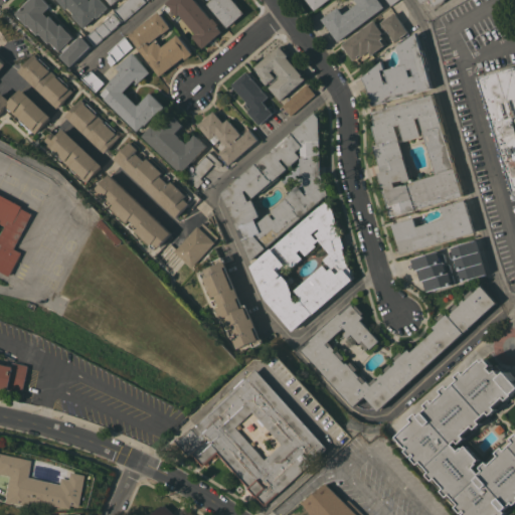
[(71,65),(61,55),(63,52),(60,49),(60,50),(50,40),(49,41),(39,32),(38,34),(28,24),(24,20),(23,21),(21,19),(22,18),(20,16),(19,17),(17,15),(18,14),(16,13),(19,10),(18,9),(20,7),(21,8),(29,0),(46,0),(51,5),(44,12),(49,17),(50,15),(60,25),(61,24),(74,36),(68,42),(71,45),(81,35),(92,45),(71,65)]
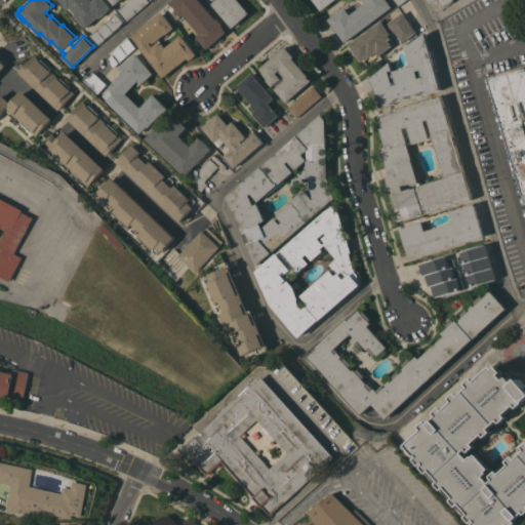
[(99,17),(98,16),(86,28),(74,14),(76,13),(70,7),(69,9),(59,0),(104,0),(111,7),(99,17)]
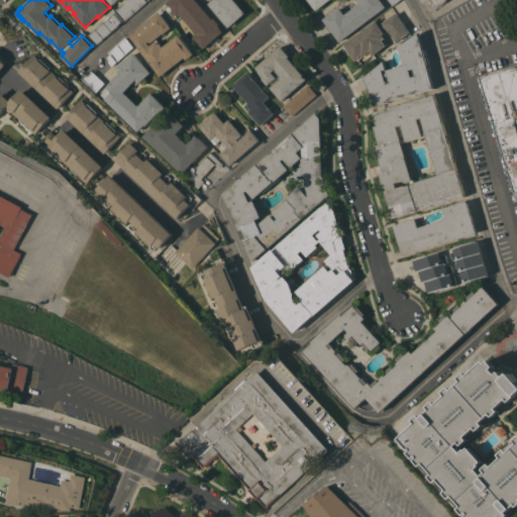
[(146,0),(124,20),(116,11),(128,0),(146,0)]
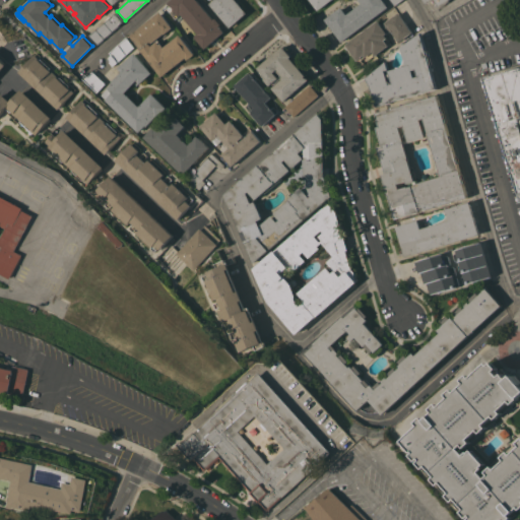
[(197,0),(214,19),(216,17),(221,23),(219,25),(224,31),(205,48),(195,36),(198,33),(182,13),(177,18),(167,6),(170,3),(169,2),(171,0),(197,0)]
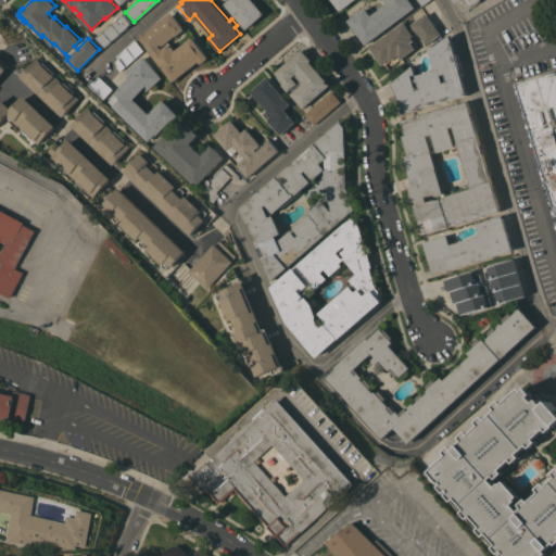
[(247,28),(225,3),(229,0),(255,0),(256,1),(255,1),(265,13),(247,28)]
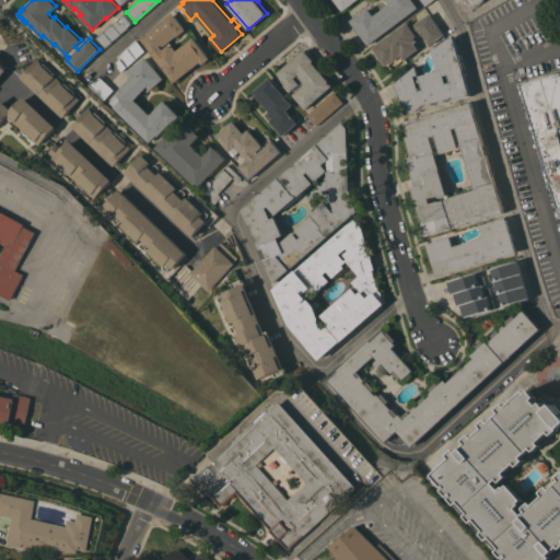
[(356,0),(342,10),(335,0),(356,0)]
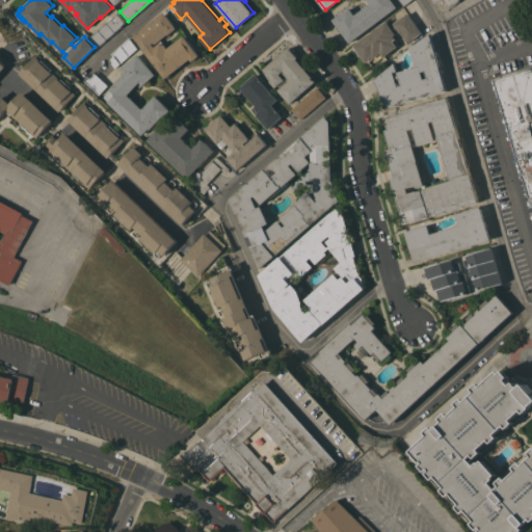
[(350,42),(333,19),(350,6),(355,15),(371,3),(368,0),(393,0),(398,6),(350,42)]
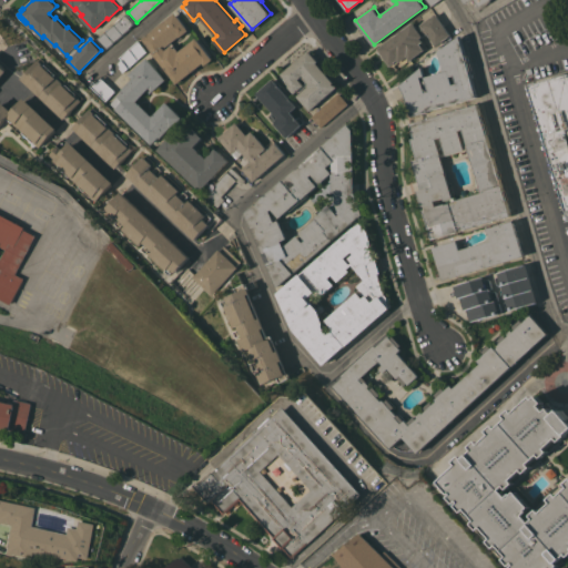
[(214,59),(205,64),(203,62),(178,83),(142,39),(175,12),(190,29),(180,37),(180,36),(172,41),(180,51),(198,38),(214,59)]
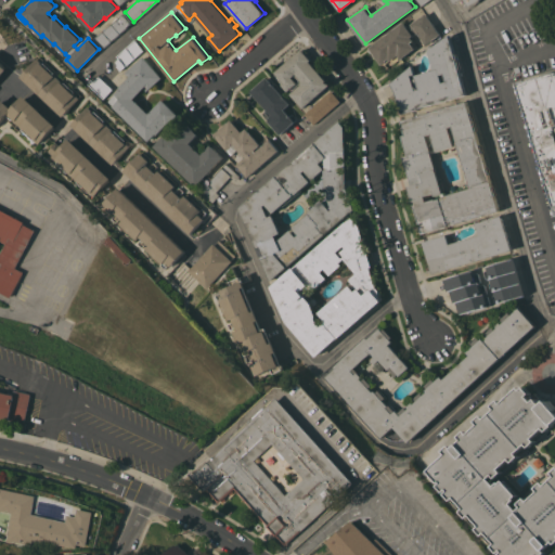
[(102,48),(93,39),(124,13),(131,23),(102,48)]
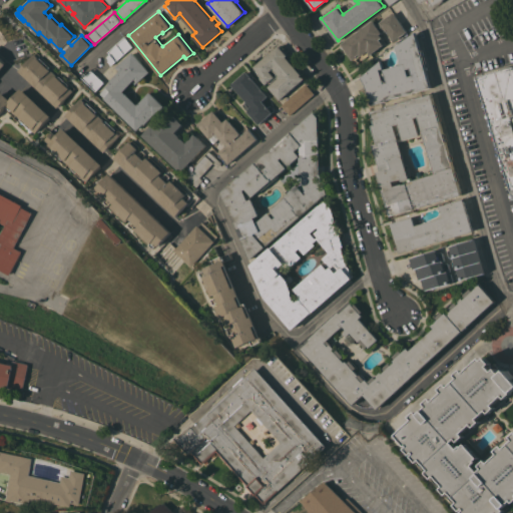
[(364,58),(362,55),(361,55),(360,53),(353,58),(342,43),(374,20),(377,24),(394,12),(407,31),(394,41),(386,29),(381,33),(383,36),(380,38),(384,44),(364,58)]
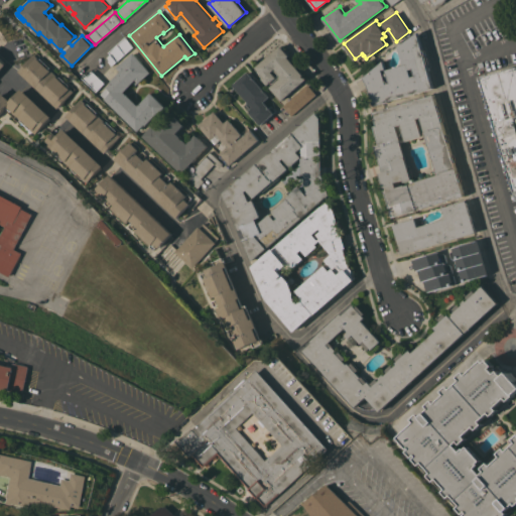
[(369,85),(364,77),(384,59),(386,69),(383,70),(387,83),(390,82),(387,69),(404,65),(399,45),(418,32),(423,49),(426,49),(427,54),(425,55),(425,56),(427,55),(429,62),(427,63),(433,88),(388,100),(389,101),(374,105),(369,85)]
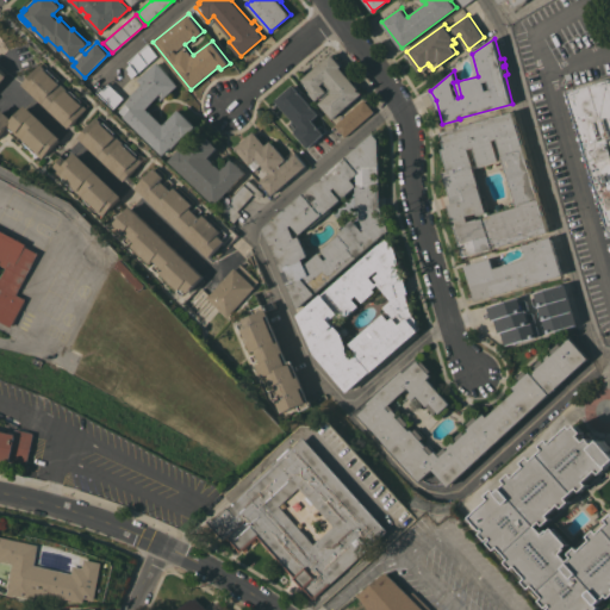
[(149,44),(159,55),(134,76),(129,72),(130,70),(129,68),(129,66),(131,63),(130,61),(149,44)]
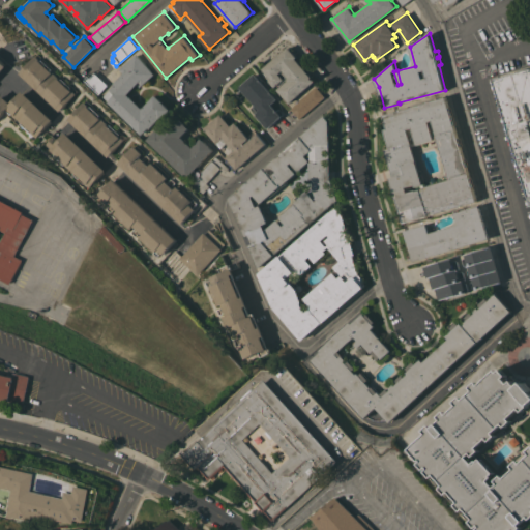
[(289,102),(277,89),(288,80),(287,79),(289,77),(283,69),(278,74),(284,79),(274,87),(269,80),(271,79),(263,68),(288,47),(297,57),(296,58),(315,80),(289,102)]
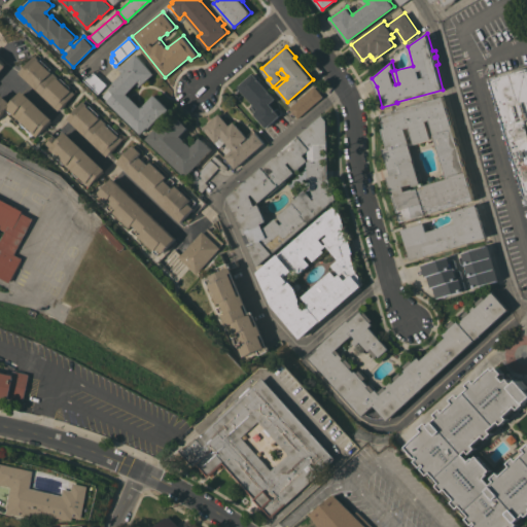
[(142,107),(155,94),(170,108),(161,118),(160,117),(149,128),(148,127),(141,134),(107,100),(108,99),(104,96),(110,90),(110,89),(115,83),(114,82),(125,72),(120,68),(138,53),(155,73),(143,84),(142,83),(140,86),(138,84),(128,93),(142,107)]
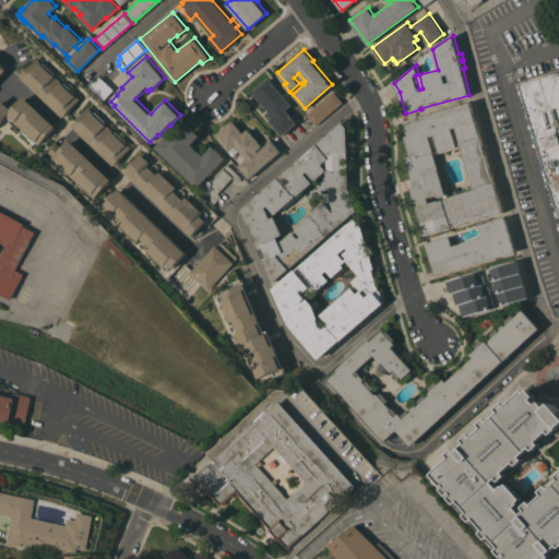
[(63,117),(21,76),(38,58),(44,63),(45,62),(56,72),(55,73),(64,83),(66,82),(76,92),(75,93),(81,98),(63,117)]
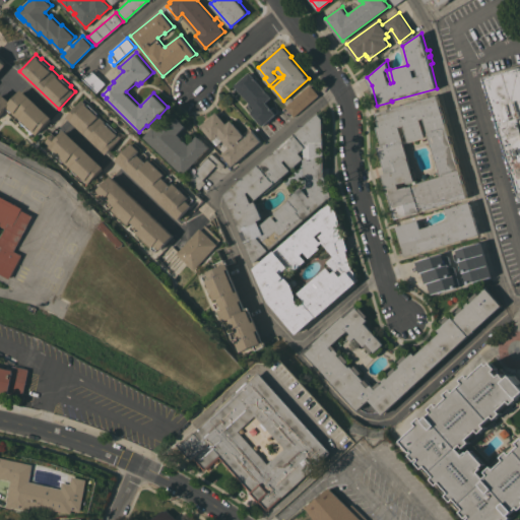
[(52,117),(36,134),(30,129),(29,130),(19,121),(20,120),(11,111),(10,112),(6,108),(0,114),(0,59),(6,65),(0,71),(0,92),(1,91),(10,101),(22,88),(52,117)]
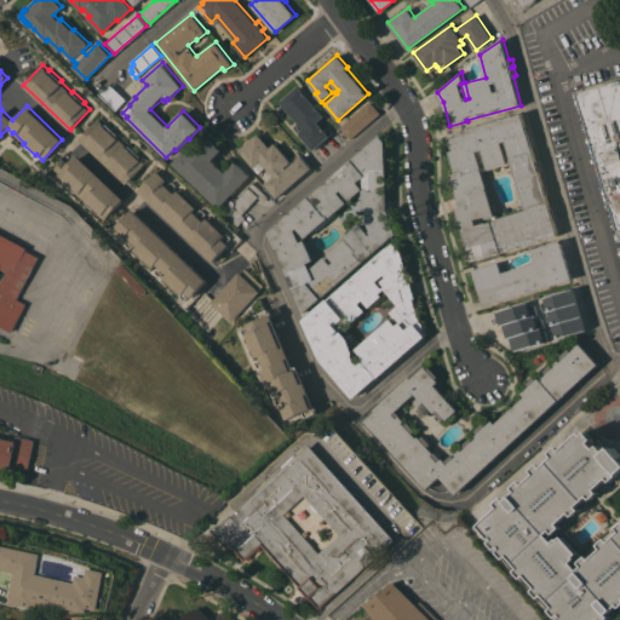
[(619,82),(619,202),(587,93),(619,82)]
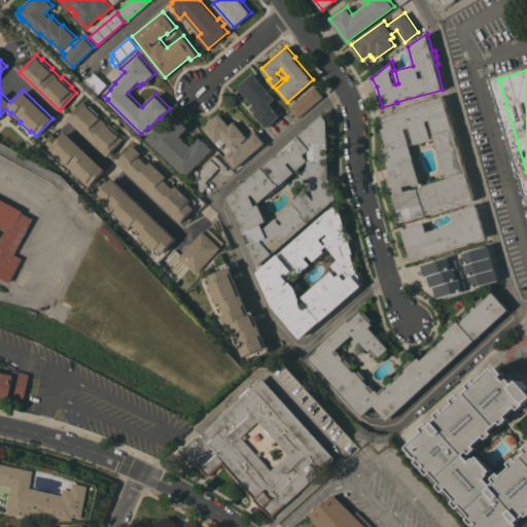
[(107,84),(99,94),(83,79),(88,75),(90,77),(95,72),(107,84)]
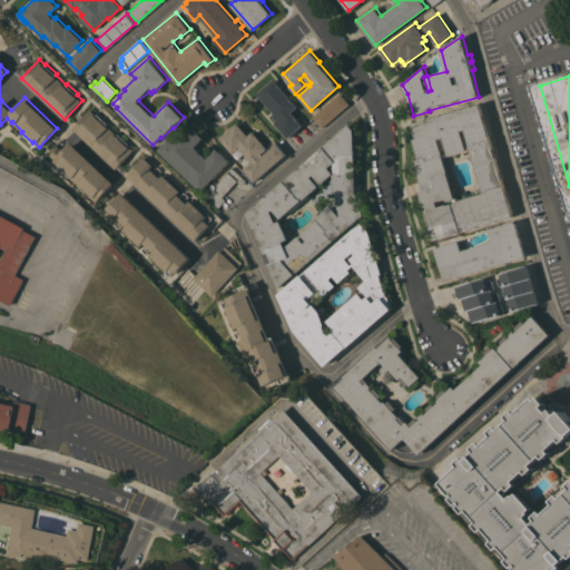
[(257,94),(274,79),(278,85),(279,84),(282,86),(281,87),(291,98),(292,97),(294,99),(293,100),(297,106),(292,111),(296,118),(300,116),(305,123),(287,137),(276,124),(275,121),(278,117),(257,94)]
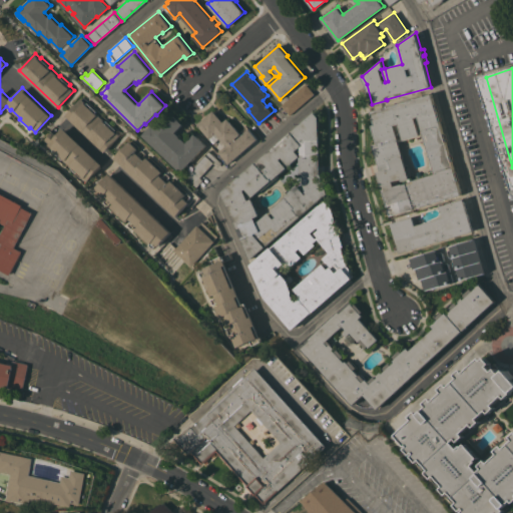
[(290,114),(282,104),(306,83),(315,93),(290,114)]
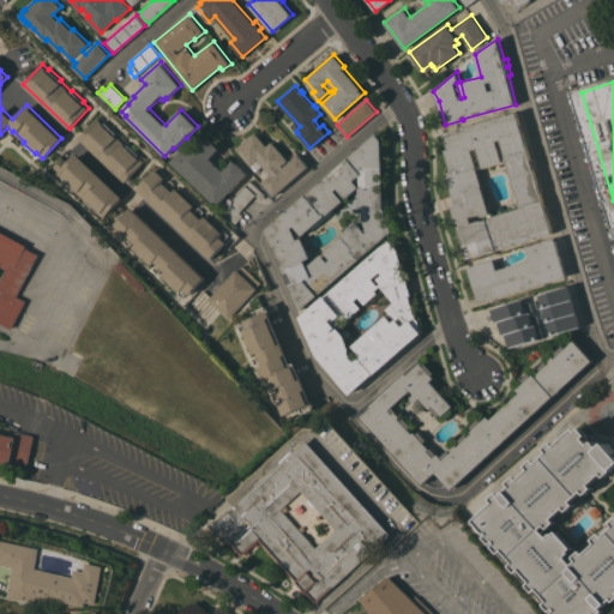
[(452,205),(456,204),(447,173),(452,172),(445,149),(450,148),(445,132),(517,112),(521,124),(524,122),(527,131),(523,132),(524,134),(527,133),(530,143),(527,144),(531,160),(534,158),(537,168),(535,169),(539,184),(542,182),(543,191),(541,192),(545,205),(548,204),(551,215),(548,216),(553,232),(468,258),(452,205)]
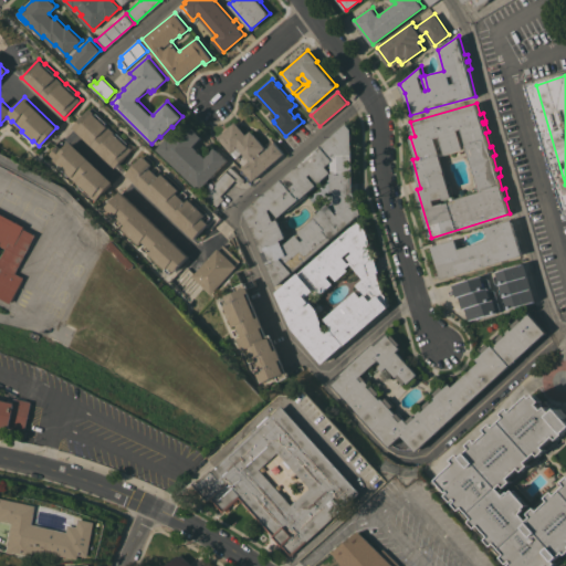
[(116,168),(73,127),(91,108),(96,113),(95,114),(96,114),(97,112),(108,123),(106,124),(107,125),(107,124),(116,133),(117,134),(118,133),(128,143),(127,144),(128,145),(128,144),(134,149),(116,168)]
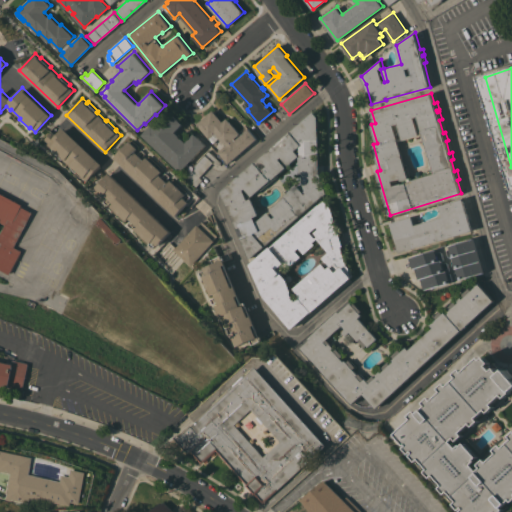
[(181,172),(142,134),(152,124),(153,125),(169,109),(183,123),(176,131),(187,142),(195,133),(207,144),(181,172)]
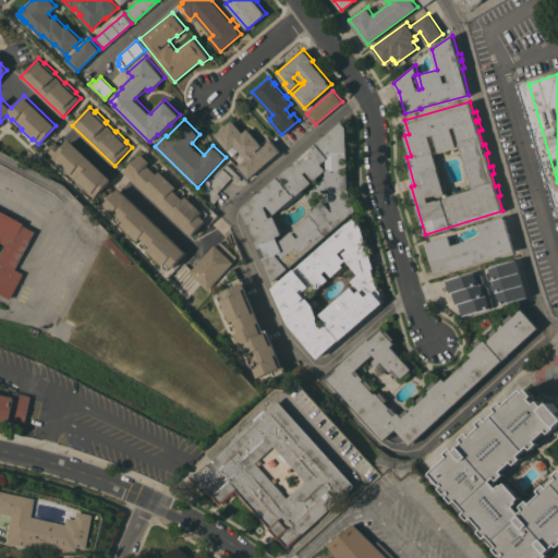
[(249,178),(238,165),(239,165),(238,164),(245,157),(240,152),(233,157),(215,134),(220,130),(219,129),(223,124),(225,125),(232,120),(243,132),(247,129),(262,145),(255,150),(257,153),(271,140),(280,150),(249,178)]
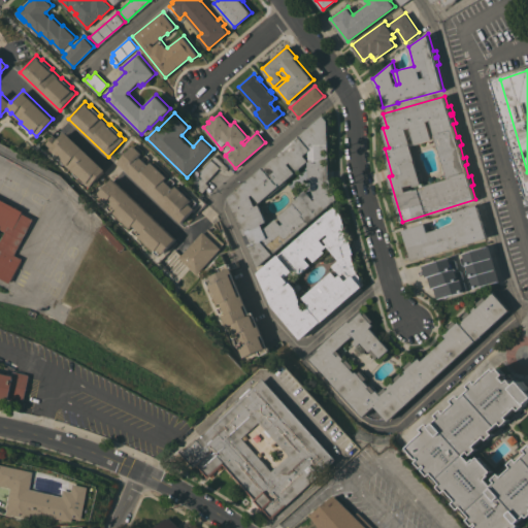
[(228,197),(324,114),(329,121),(329,179),(330,178),(337,199),(258,267),(228,197)]
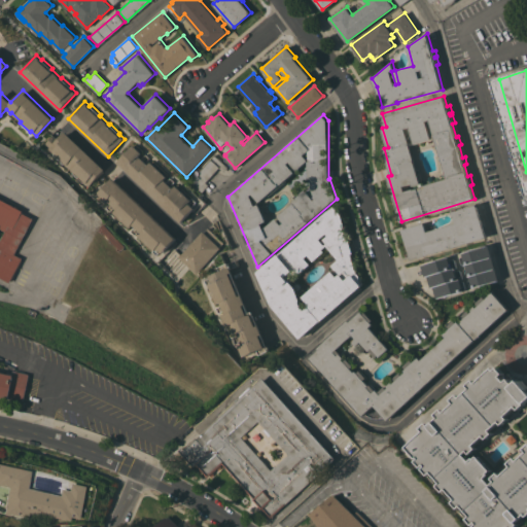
[(105,169),(89,186),(83,181),(82,182),(73,172),(74,171),(64,163),(64,164),(54,154),(55,153),(49,148),(49,147),(45,143),(54,135),(58,139),(65,131),(105,169)]
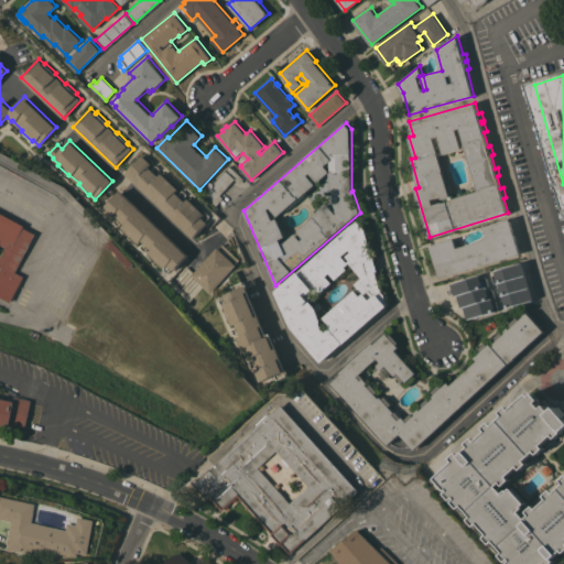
[(195,237),(127,173),(144,154),(153,163),(150,166),(153,169),(156,165),(161,169),(159,171),(156,169),(154,171),(160,175),(163,172),(180,188),(176,192),(180,194),(183,191),(187,194),(186,196),(183,194),(182,196),(186,201),(190,197),(206,213),(206,212),(210,216),(209,218),(206,216),(205,217),(209,221),(195,237)]
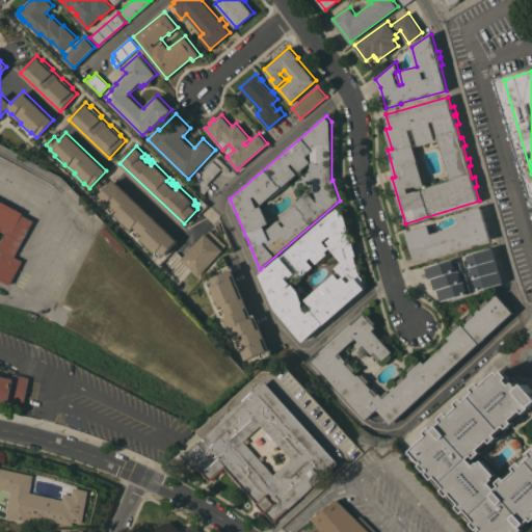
[(207,184),(210,187),(203,194),(194,186),(191,183),(217,156),(230,168),(225,173),(221,168),(207,184)]
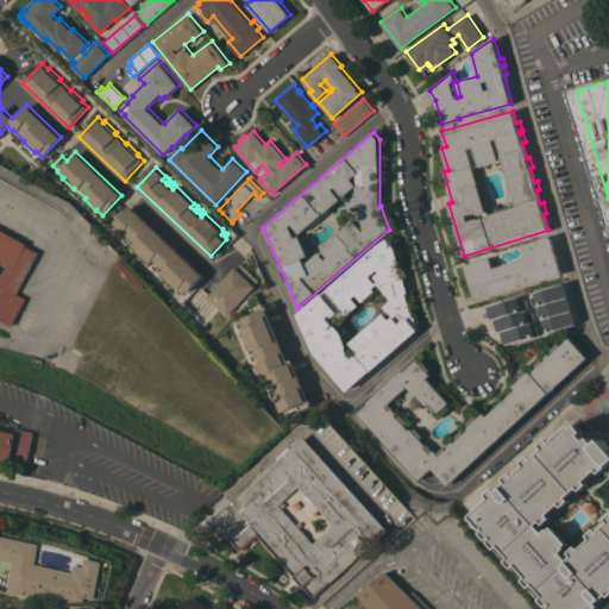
[(130,205),(202,275),(187,292),(186,289),(181,294),(176,290),(177,288),(159,271),(163,268),(161,265),(156,270),(151,267),(156,262),(152,258),(149,262),(131,244),(135,240),(131,238),(126,243),(123,239),(127,234),(124,231),(120,234),(111,225),(130,205)]
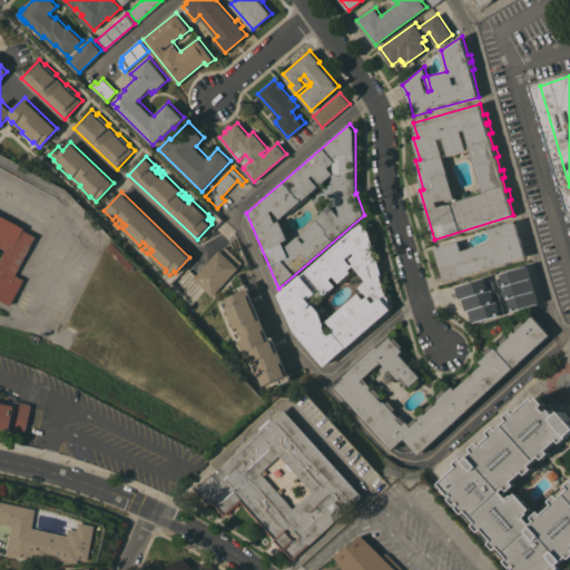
[(0,298),(0,214),(25,227),(23,229),(36,235),(16,274),(23,278),(10,304),(0,298)]
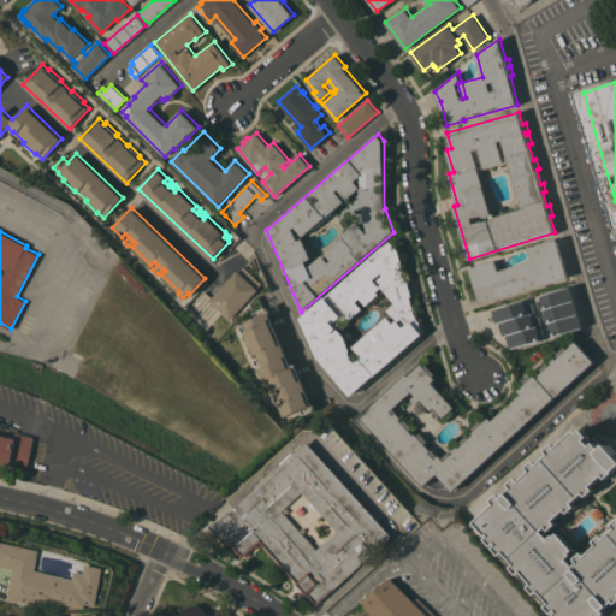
[(480,303),(469,267),(496,260),(499,270),(534,260),(529,247),(557,238),(569,277),(480,303)]
